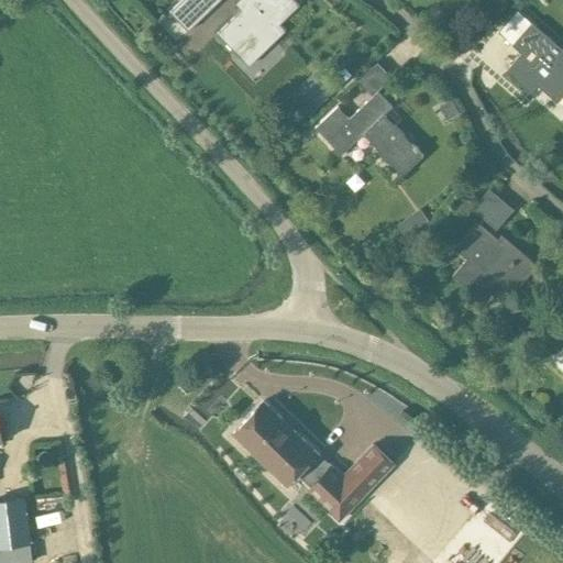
[(188,31),(220,0),(181,0),(169,11),(188,31)]
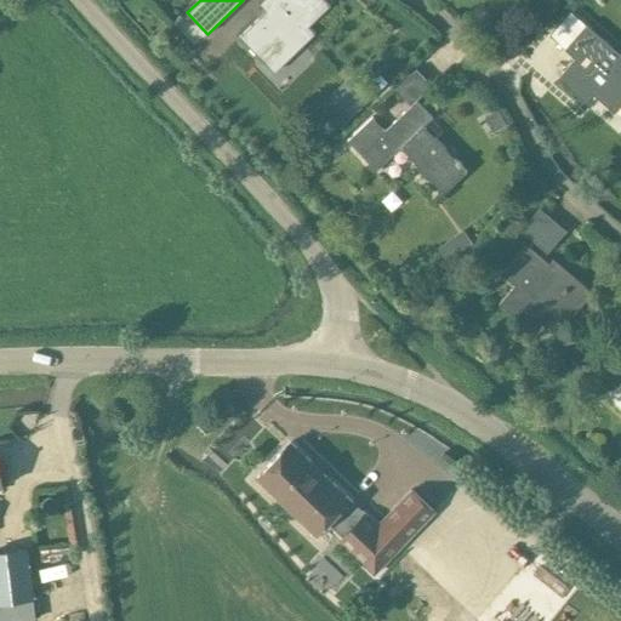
[(267,11),(239,36),(274,72),(314,33),(307,26),(330,5),(325,0),(262,0),(260,4),(267,11)]
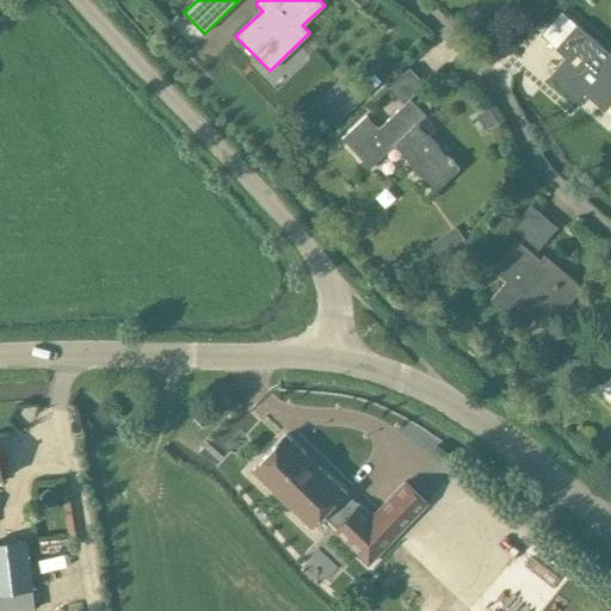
[(610,54),(575,24),(556,48),(566,56),(549,76),(575,99),(582,91),(604,110),(610,102),(610,54)]
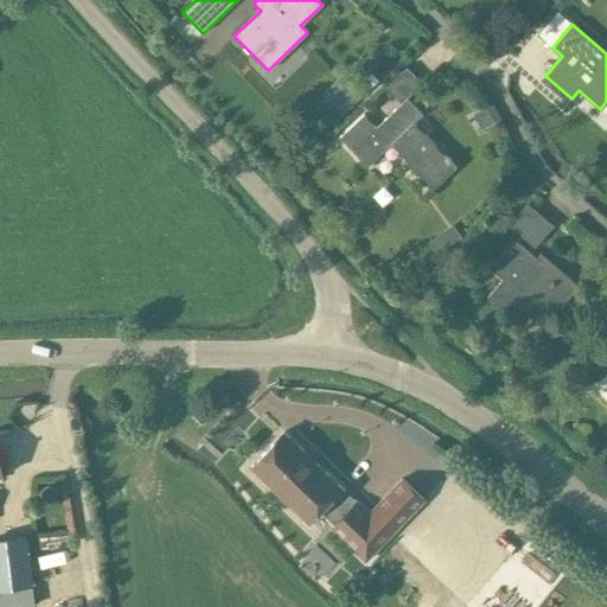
[(356,78),(313,120),(327,134),(370,93),(356,78)]
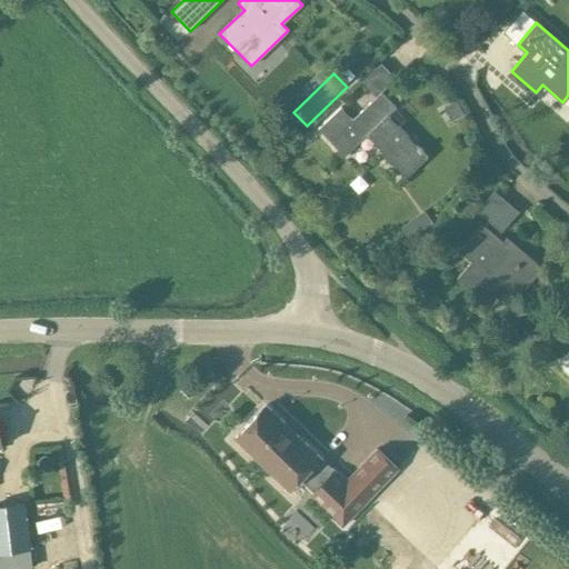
[(343,156),(367,135),(407,177),(427,157),(388,115),(396,107),(381,92),(352,119),(340,107),(318,128),(343,156)]
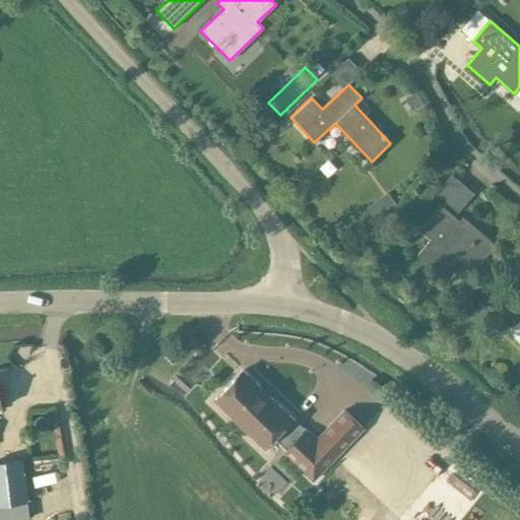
[(416,90),(405,98),(413,110),(425,103),(416,90)]
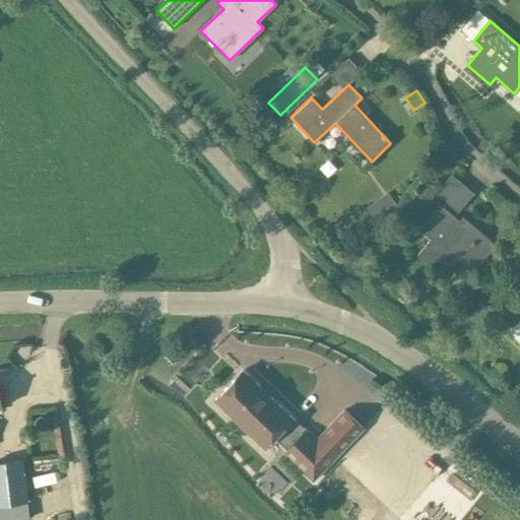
[(452,173),(435,190),(457,211),(474,194),(452,173)]
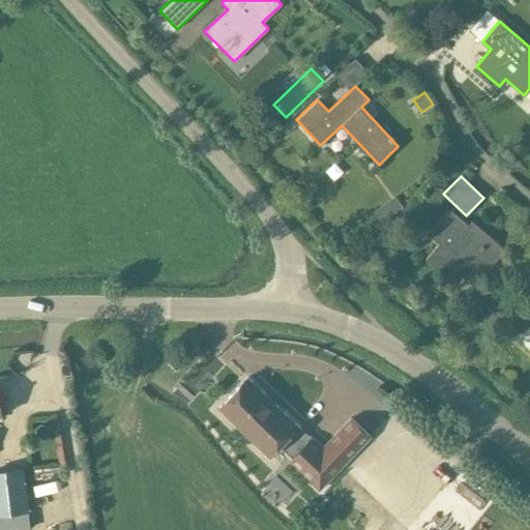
[(395,196),(384,204),(392,215),(404,208),(395,196)]
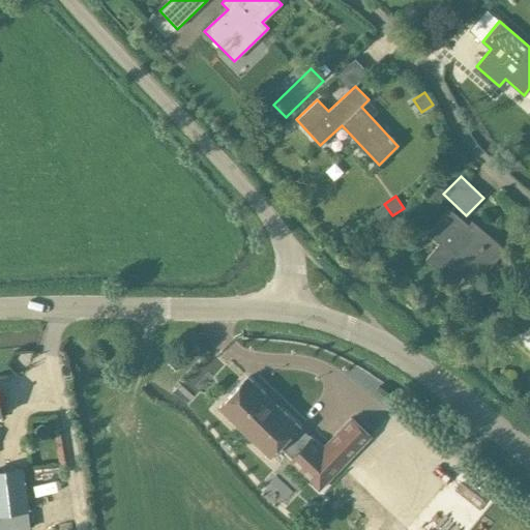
[(468,225),(449,208),(428,234),(439,243),(423,261),(451,284),(467,266),(481,277),(505,249),(471,221),(468,225)]
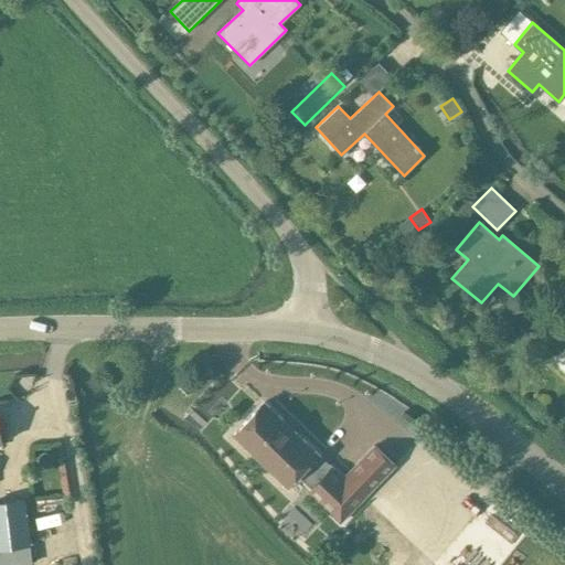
[(233,434),(278,478),(288,488),(299,477),(310,489),(307,492),(340,523),(395,465),(374,445),(344,476),(265,401),(233,434)]
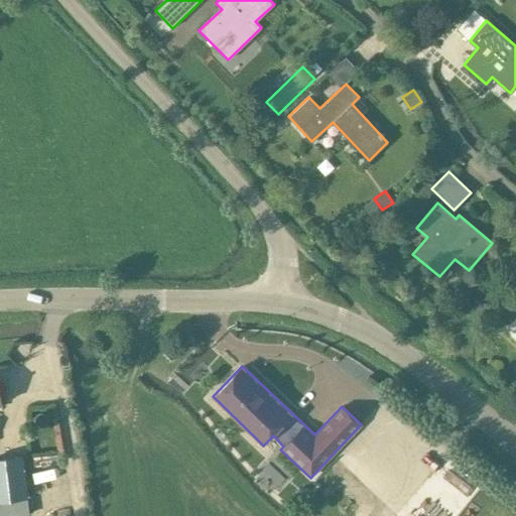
[(0,458),(0,515),(29,513),(23,456),(0,458)]
